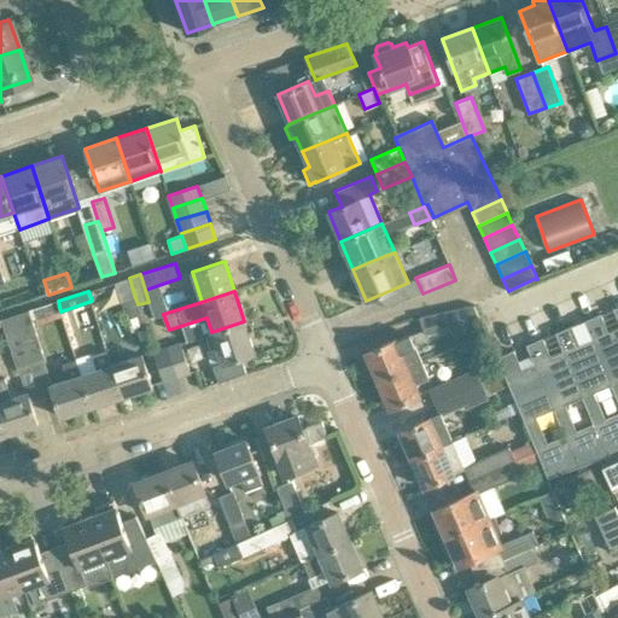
[(146,328),(138,304),(135,298),(123,303),(133,332),(146,328)]
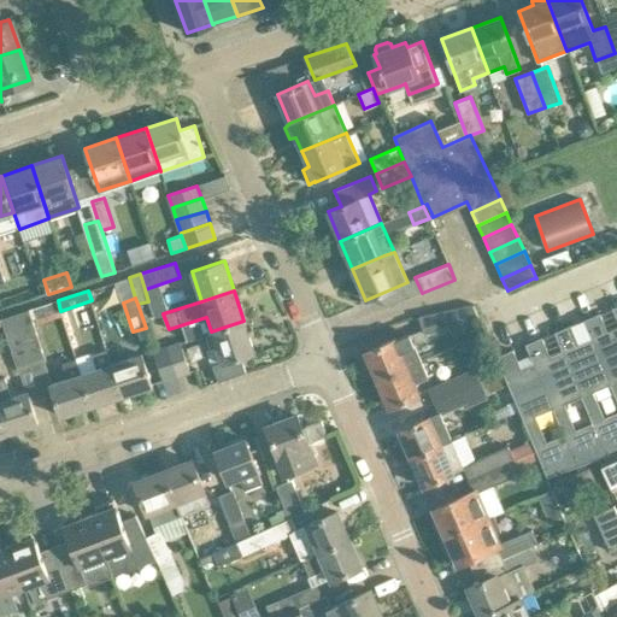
[(34,319),(60,311),(58,300),(16,315),(31,364),(47,359),(34,319)]
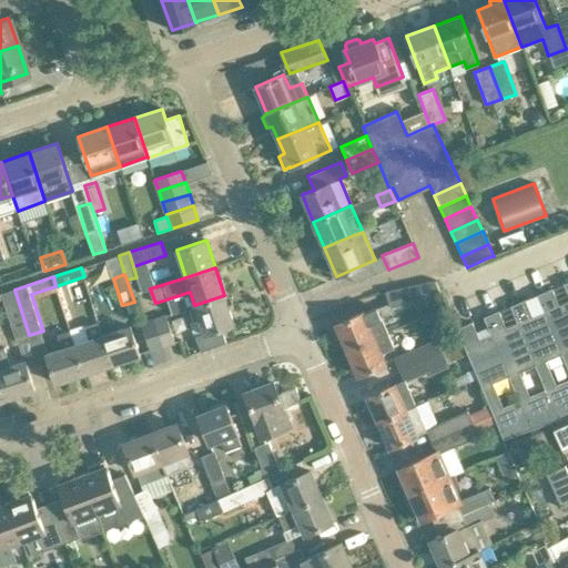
[(391,307),(440,293),(435,280),(385,291),(391,307)]
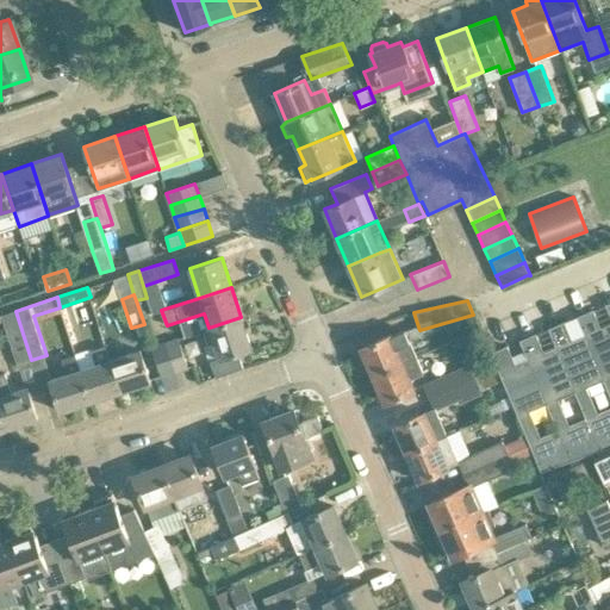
[(609,394),(609,323),(601,328),(592,310),(577,316),(585,335),(604,380),(609,394)]
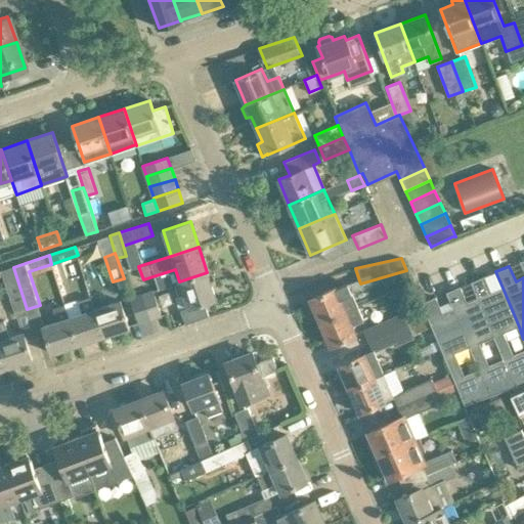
[(27,310),(27,309),(13,267),(3,270),(16,314),(27,310)]
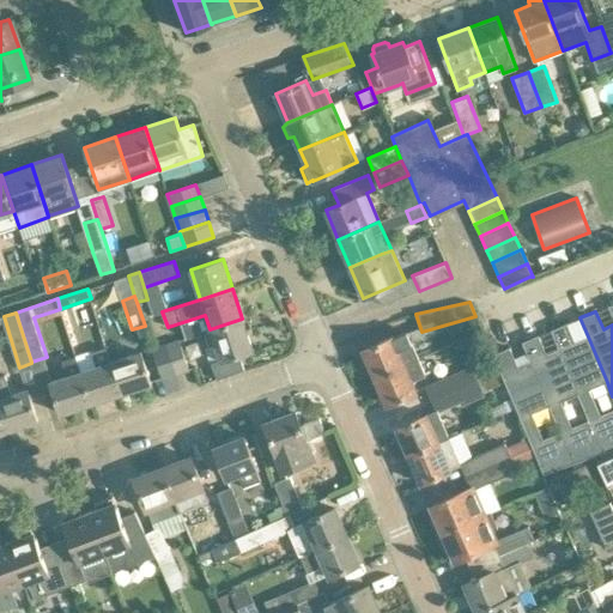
[(211,363),(216,380),(244,370),(240,354),(253,350),(242,319),(210,329),(211,329),(204,332),(208,346),(216,344),(220,359),(211,363)]
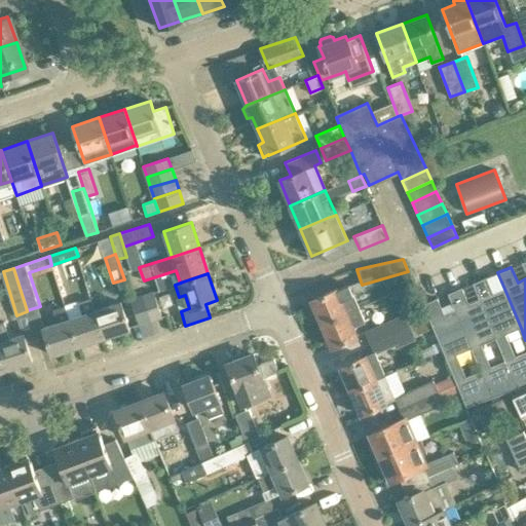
[(480,299),(496,338),(505,361),(517,388),(525,384),(525,351),(515,357),(505,334),(521,328),(504,289),(493,293),(486,277),(473,283),(480,299)]
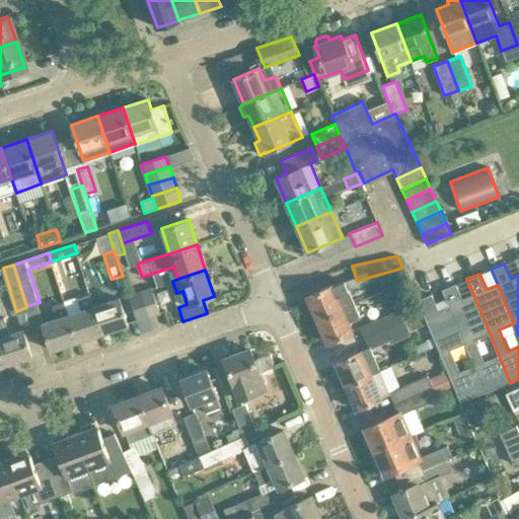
[(307,296),(317,319),(354,303),(344,281),(332,286),(331,285),(307,296)]
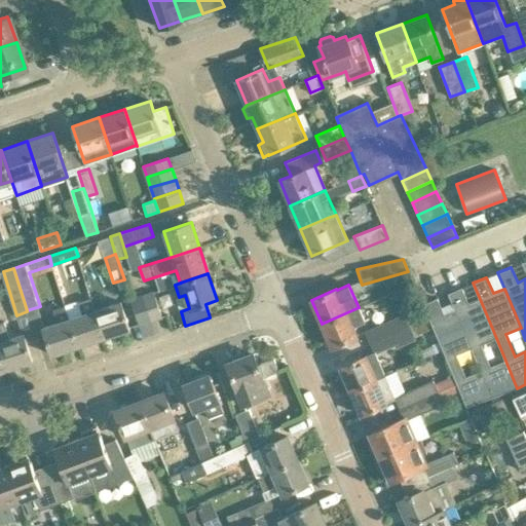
[(481,371),(492,398),(517,388),(505,361),(490,367),(481,344),(496,338),(480,299),(468,303),(461,288),(448,293),(455,309),(472,348),(481,371)]
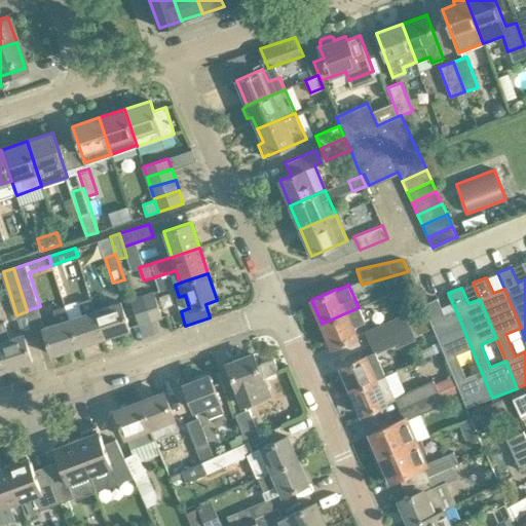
[(153,291),(141,295),(150,322),(162,317),(153,291)]
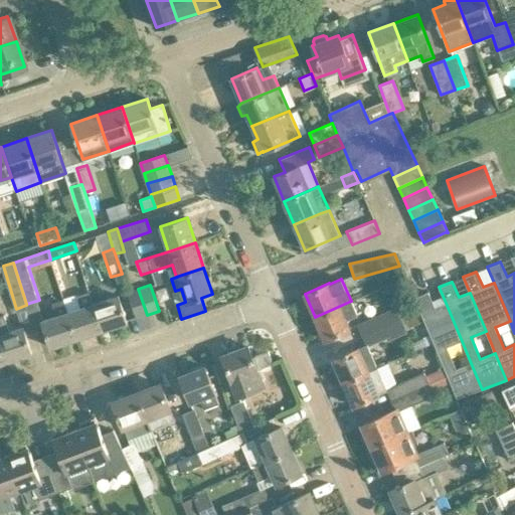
[(136,318),(147,315),(138,289),(128,293),(136,318)]
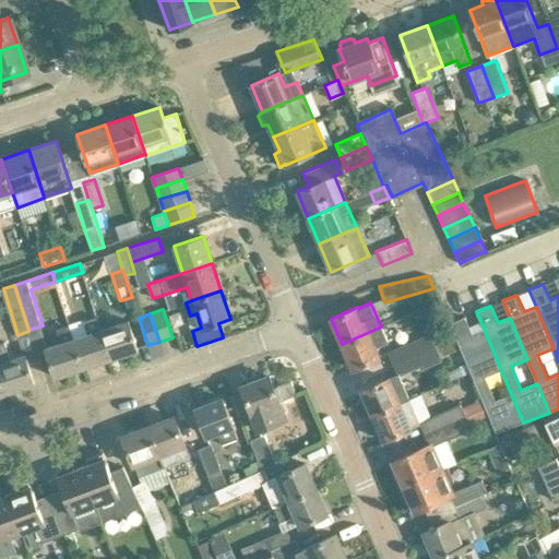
[(88,333),(73,337),(83,368),(110,358),(100,329),(97,316),(84,320),(88,333)]
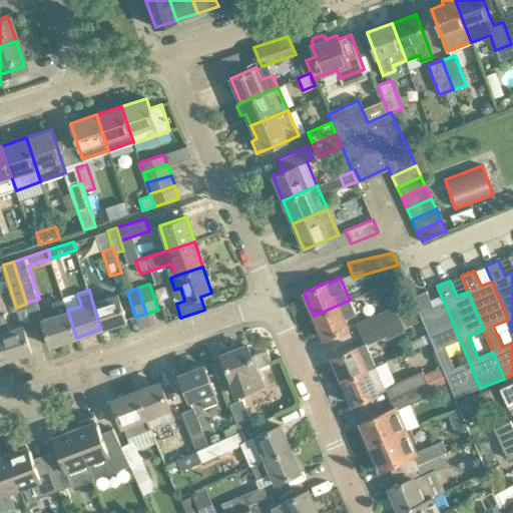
[(413,296),(455,397),(480,388),(469,362),(454,368),(445,346),(460,340),(444,302),(433,306),(427,291),(413,296)]
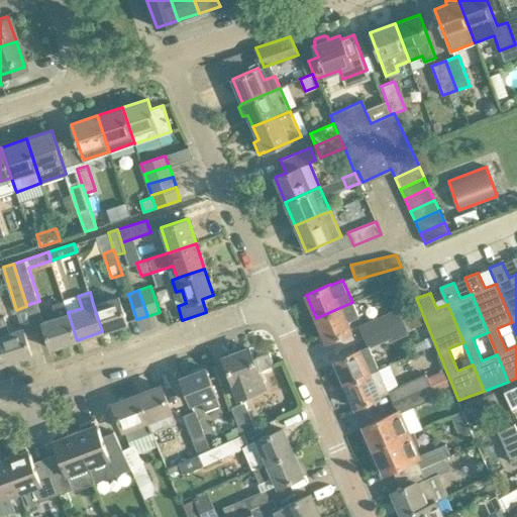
[(93,304),(102,331),(127,323),(118,296),(93,304)]
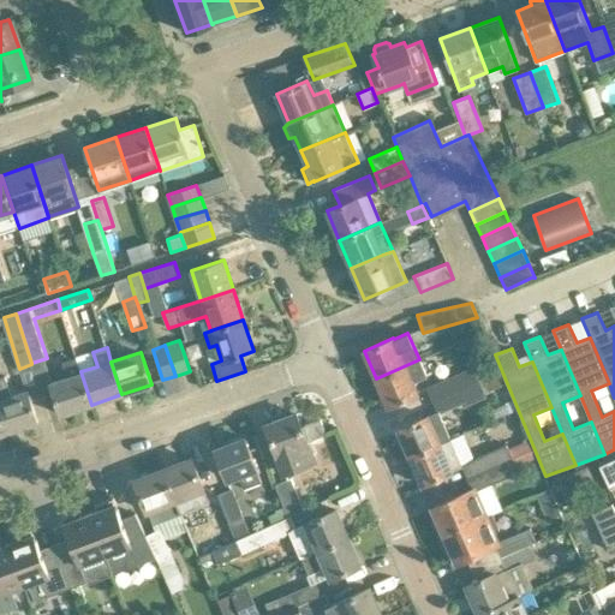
[(91,405),(81,371),(76,357),(63,362),(67,376),(49,382),(60,415),(91,405)]
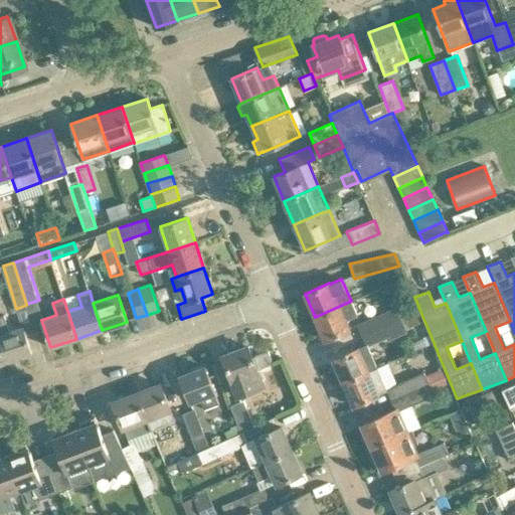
[(351,301),(315,317),(325,340),(349,330),(345,321),(358,316),(351,301)]
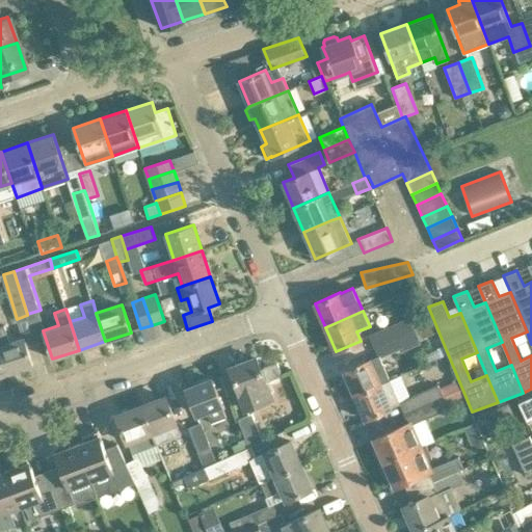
[(370,335),(374,346),(414,329),(409,318),(370,335)]
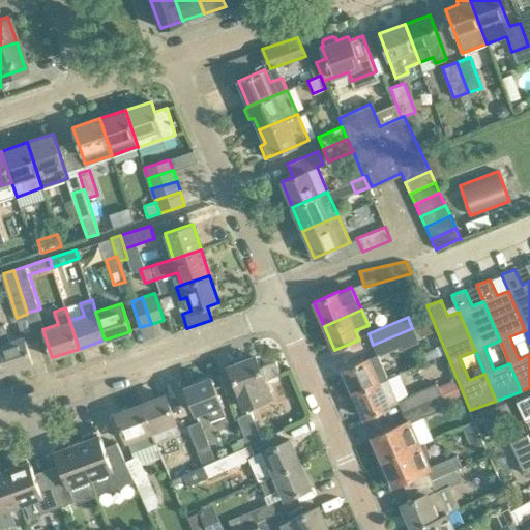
[(373,345),(378,355),(435,331),(431,320),(412,328),(373,345)]
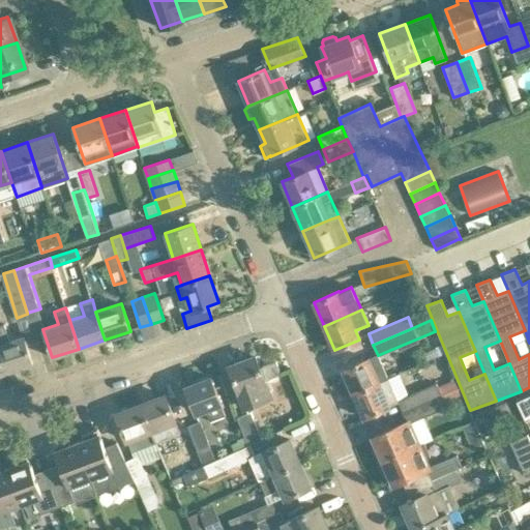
[(0,325),(0,353),(6,373),(32,363),(24,335),(10,340),(4,324),(0,325)]
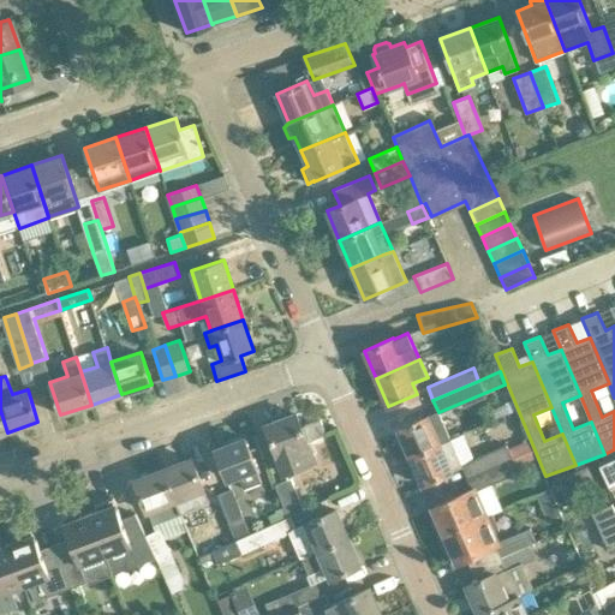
[(398,429),(411,457),(449,440),(439,412),(428,417),(427,416),(398,429)]
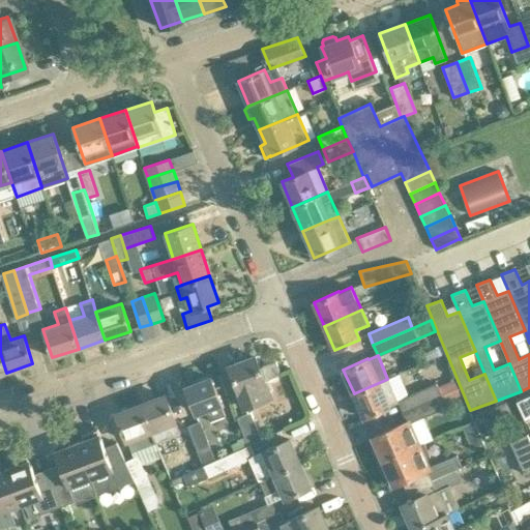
[(255,356),(229,366),(244,408),(259,402),(258,399),(269,393),(265,383),(264,381),(281,375),(276,361),(260,369),(255,356)]
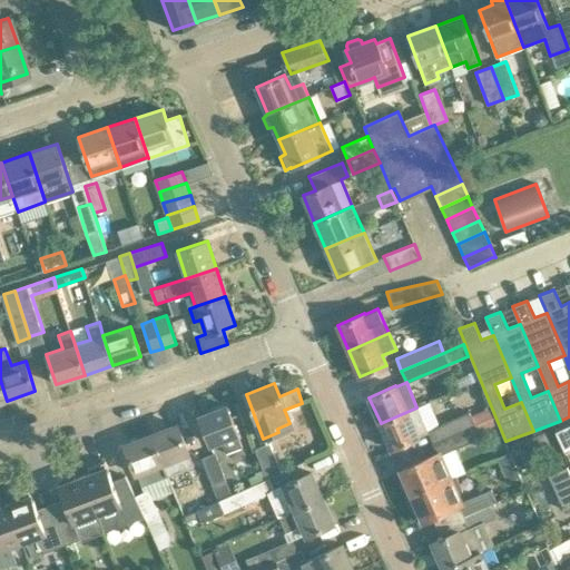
[(243,448),(227,406),(199,416),(210,444),(223,440),(228,453),(243,448)]
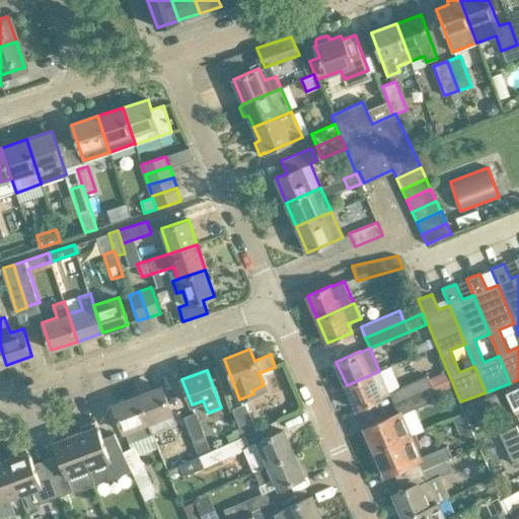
[(347,385),(357,409),(381,398),(380,397),(389,394),(379,371),(347,385)]
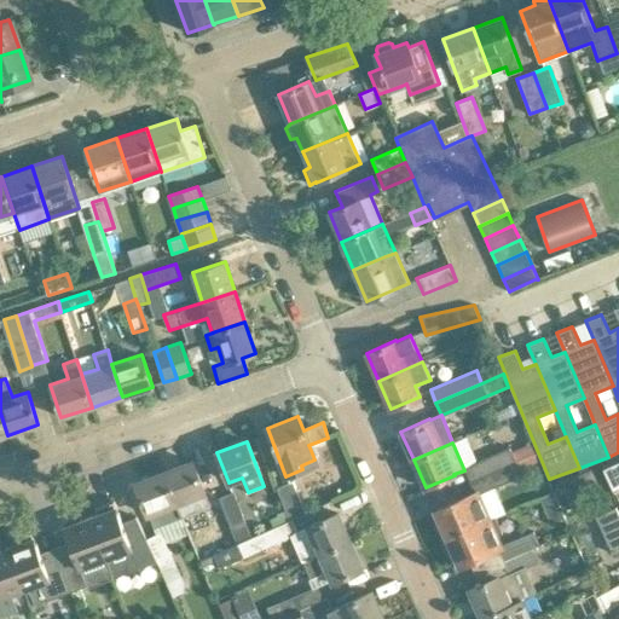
[(527,456),(537,452),(532,443),(510,452),(508,449),(469,466),(475,479),(470,481),(527,456)]
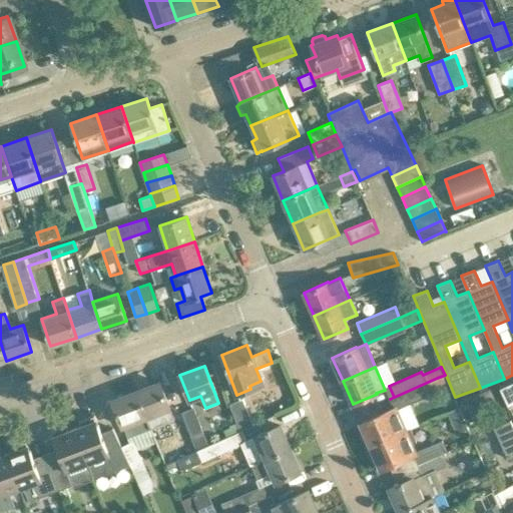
[(432,395),(429,388),(447,381),(445,375),(437,378),(390,399),(394,408),(361,423),(365,434),(361,436),(366,448),(405,431),(397,410),(432,395)]
